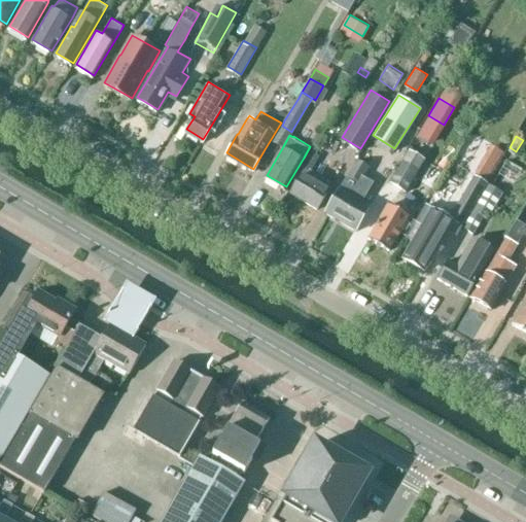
[(406,189),(419,167),(425,157),(409,146),(390,181),(392,182),(406,189)]
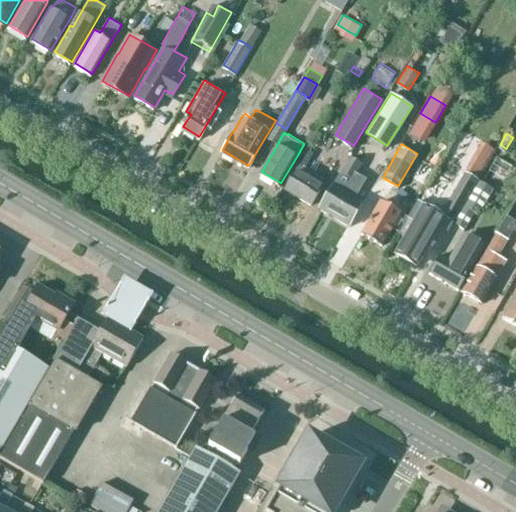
[(301,161),(286,186),(292,190),(312,202),(327,176),(305,164),(310,156),(313,157),(316,151),(309,146),(301,161)]
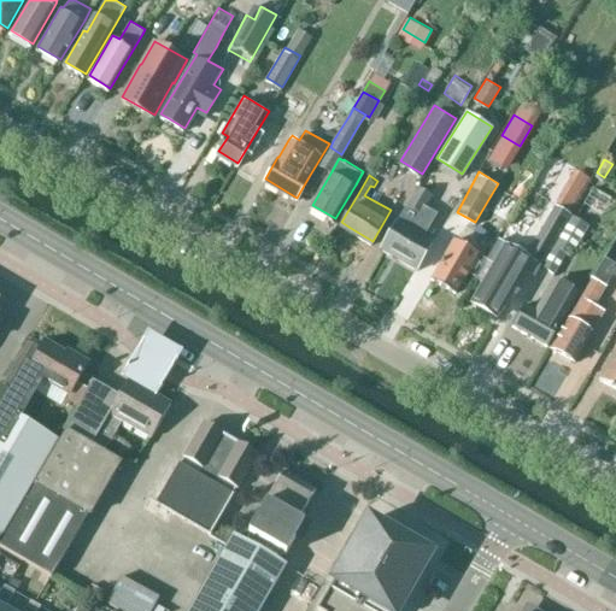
[(423,211),(433,192),(417,183),(408,203),(423,211)]
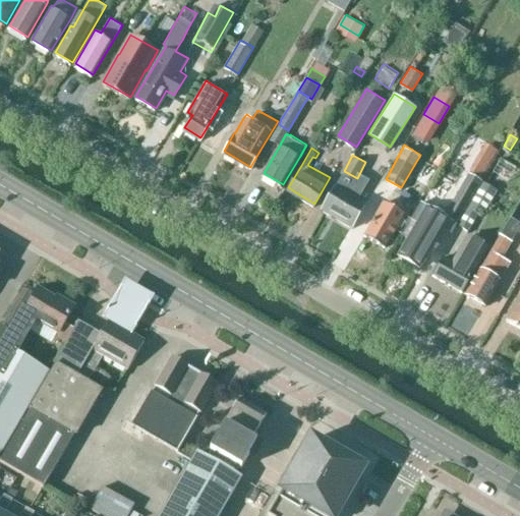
[(457,223),(483,179),(483,178),(469,170),(444,215),(457,223)]
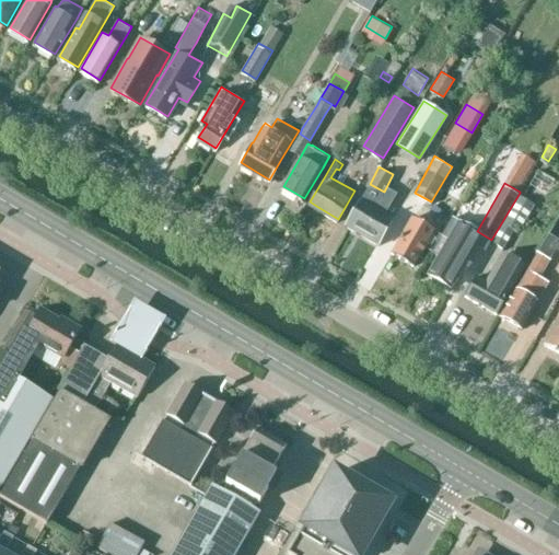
[(395,215),(386,209),(392,199),(369,185),(362,195),(356,206),(346,223),(380,243),(395,215)]
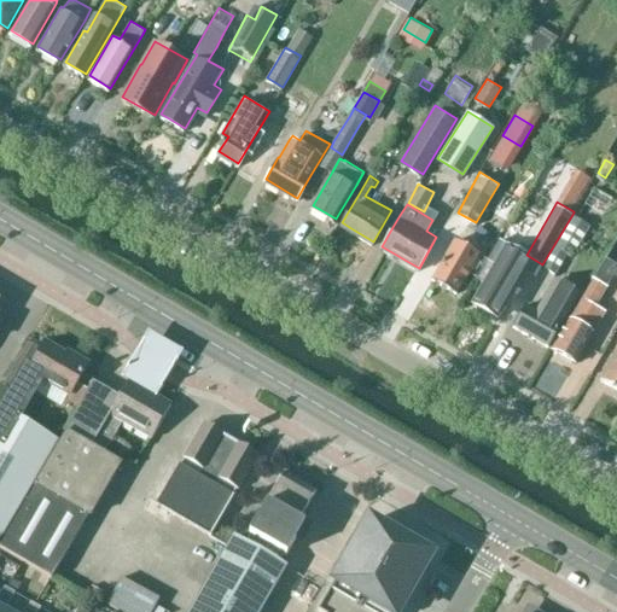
[(572,256),(588,227),(592,222),(574,213),(542,264),(557,272),(568,254),(572,256)]
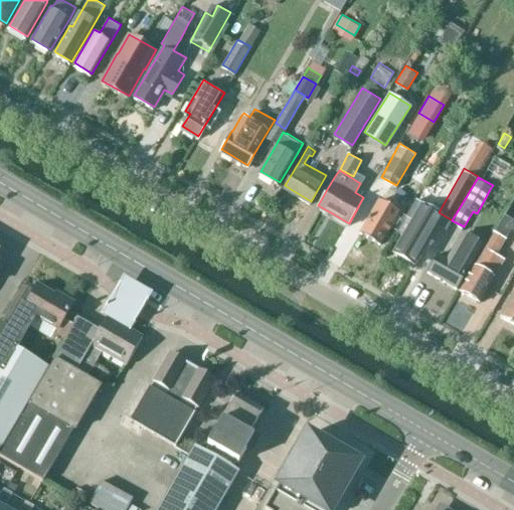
[(407,212),(401,209),(380,197),(361,230),(381,241),(391,224),(398,228),(407,212)]
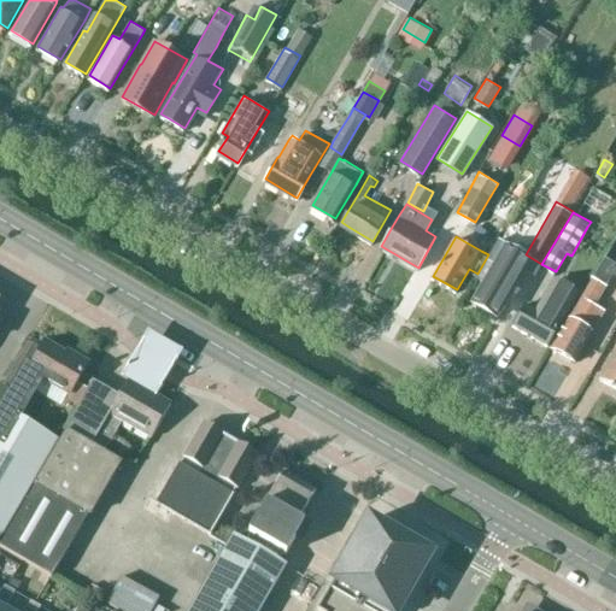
[(498,313),(521,274),(506,266),(512,256),(494,245),(488,254),(477,274),(486,278),(474,299),(498,313)]
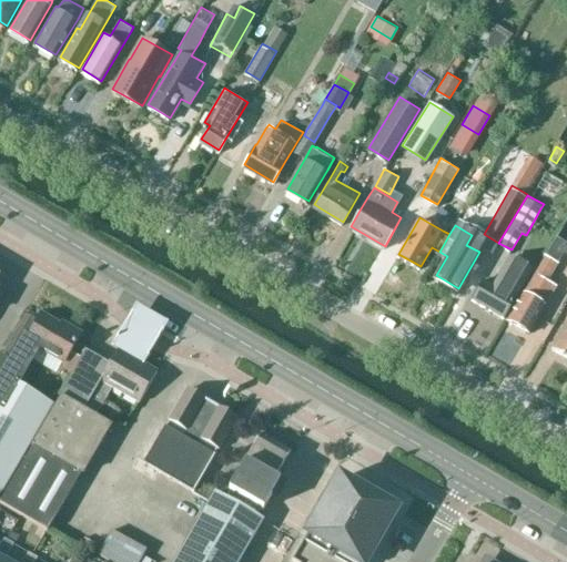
[(558,284),(548,278),(558,261),(546,253),(533,276),(525,289),(509,318),(530,329),(539,315),(547,303),(558,284)]
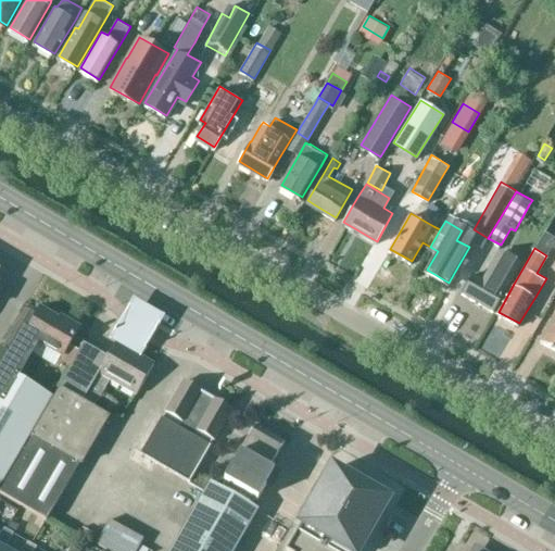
[(494,309),(521,261),(501,249),(484,276),(475,271),(463,291),(494,309)]
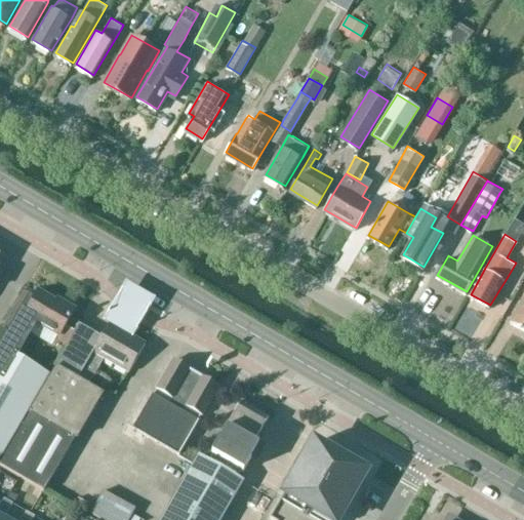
[(157,289),(126,272),(103,313),(133,330),(157,289)]
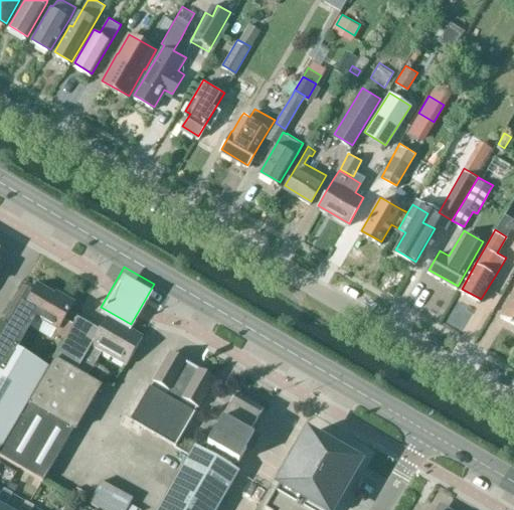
[(72,321),(64,316),(73,301),(56,291),(55,294),(37,284),(34,289),(24,283),(0,324),(0,445),(47,364),(15,346),(35,313),(57,326),(55,329),(64,334),(72,321)]
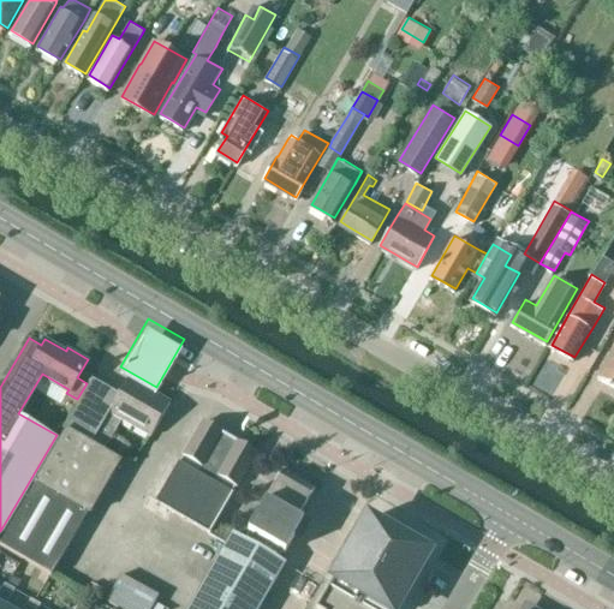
[(600,374),(598,375),(613,383),(613,352),(601,375),(600,374)]
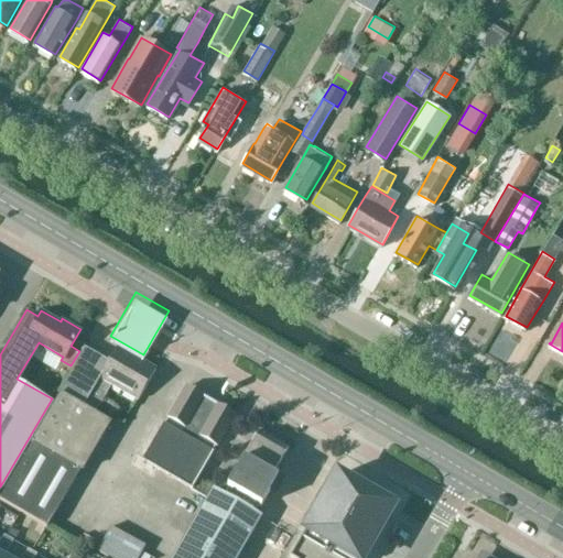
[(97,409),(112,381),(138,396),(155,365),(118,343),(109,359),(85,345),(80,351),(79,351),(71,365),(72,367),(57,391),(60,392),(24,452),(25,452),(1,495),(49,523),(82,467),(85,468),(112,418),(97,409)]
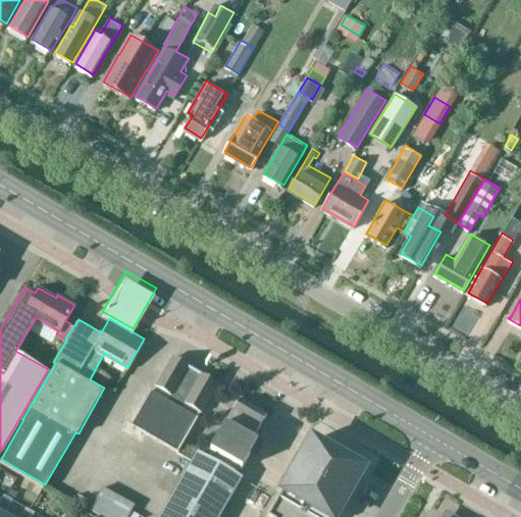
[(183,444),(185,441),(183,440),(217,380),(172,355),(133,422),(177,449),(181,443),(183,444)]
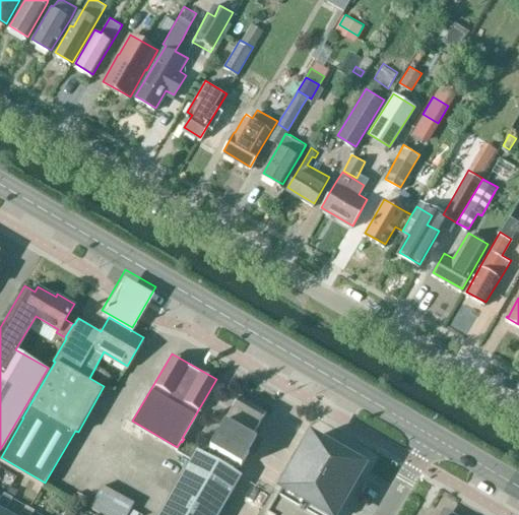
[(253,434),(268,409),(241,393),(209,447),(211,448),(208,454),(198,448),(166,504),(158,514),(217,514),(242,472),(236,469),(240,462),(243,464),(258,437),(253,434)]
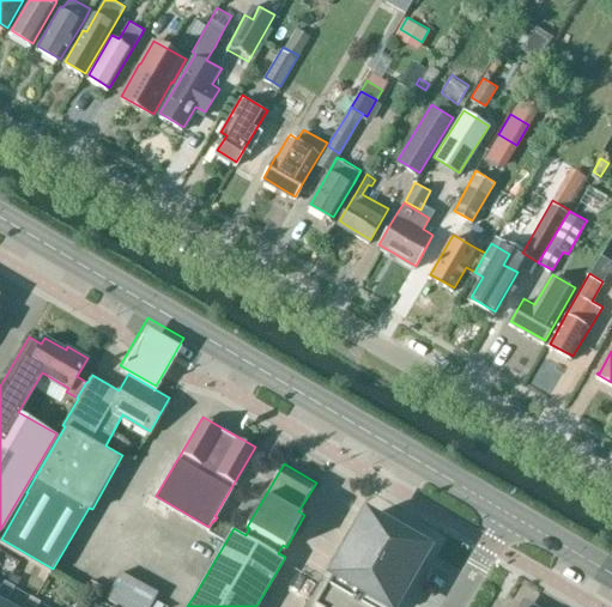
[(393,606),(428,548),(367,514),(316,602),(323,606),(393,606)]
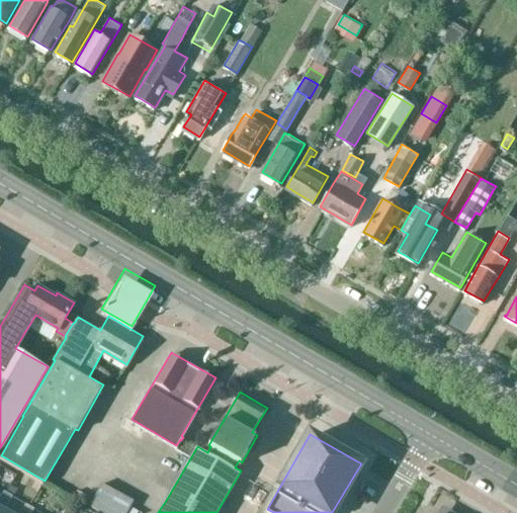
[(136,512),(139,509),(132,505),(135,498),(103,481),(90,504),(107,512),(136,512)]
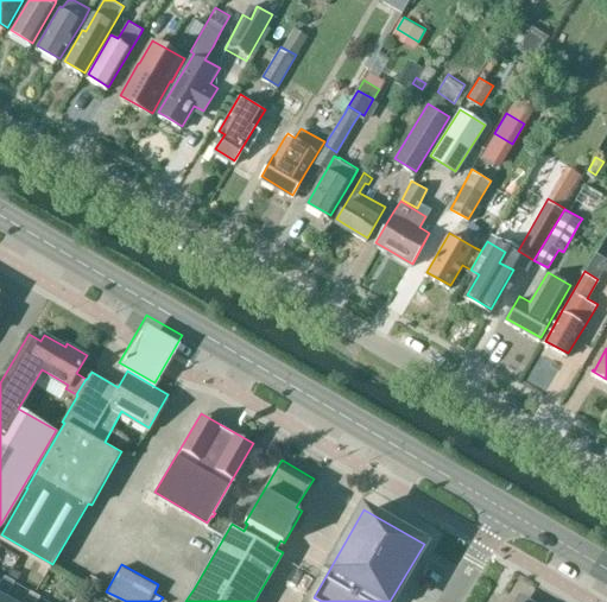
[(14,568),(10,576),(11,577),(16,580),(20,571),(14,568)]
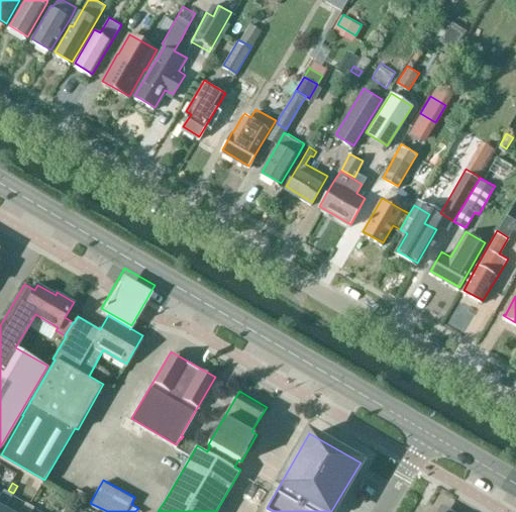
[(0,504),(0,505),(0,511),(12,511),(4,507),(13,493),(9,491),(8,490),(5,489),(0,496),(0,504)]
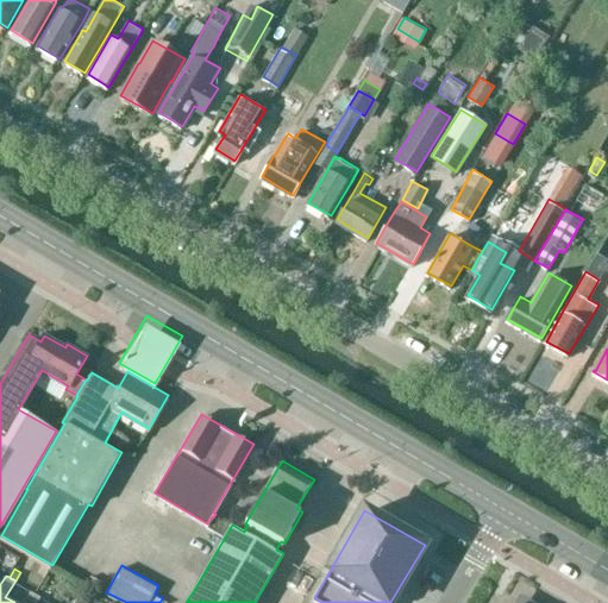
[(36,602),(41,595),(36,592),(31,590),(23,602),(36,602)]
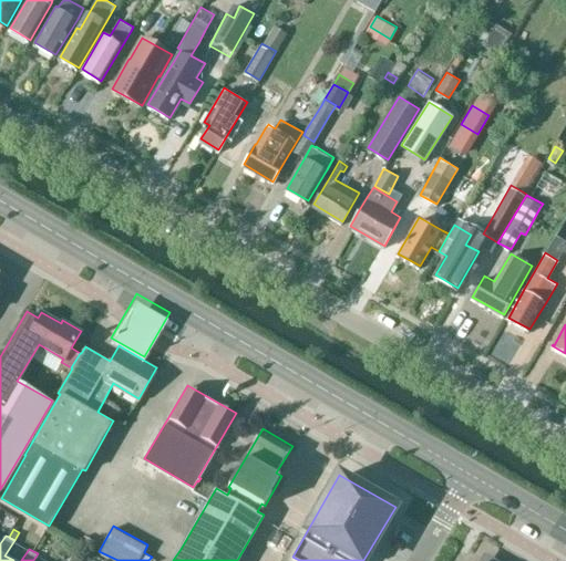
[(104,560),(106,559),(93,551),(91,556),(86,560),(104,560)]
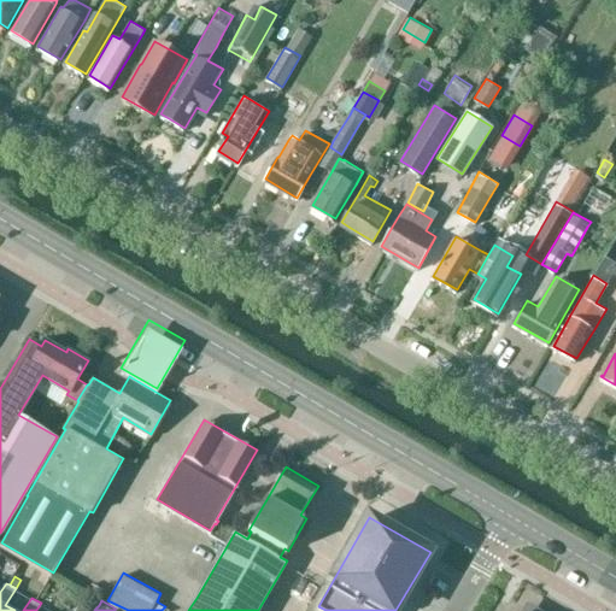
[(547,610),(527,600),(520,610),(547,610)]
